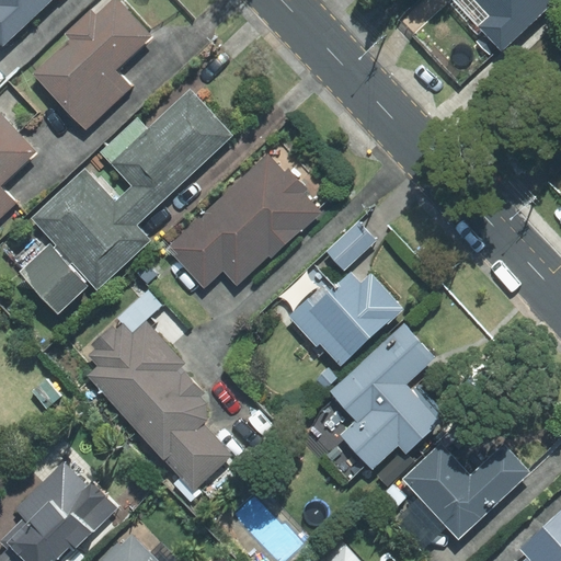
[(0,0),(0,42),(2,45),(50,0),(0,0)]
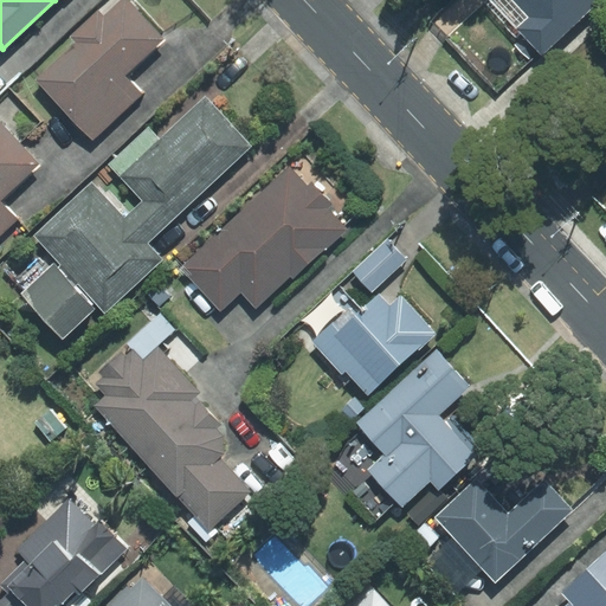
[(97,11),(71,36),(77,43),(37,79),(92,139),(140,95),(122,76),(162,38),(126,0),(120,0),(102,17),(97,11)]
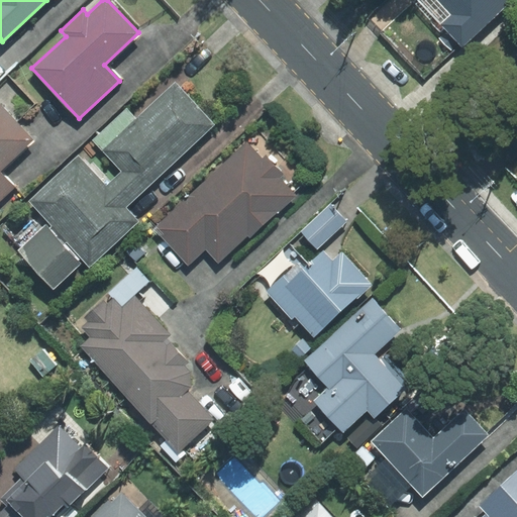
[(462,44),(509,0),(415,0),(414,2),(440,29),(444,25),(462,44)]
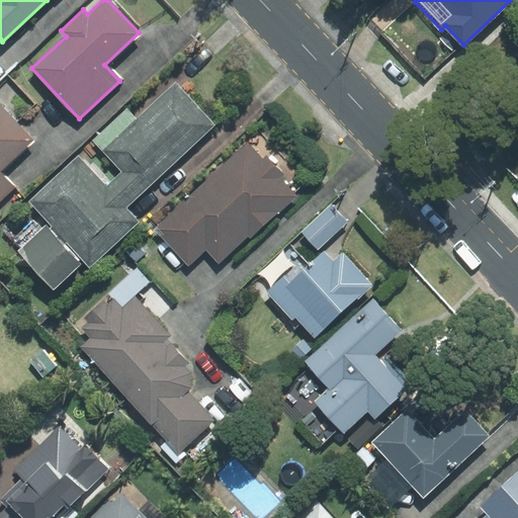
[(122,172),(107,186),(126,208),(214,125),(175,84),(138,119),(103,152),(122,172)]
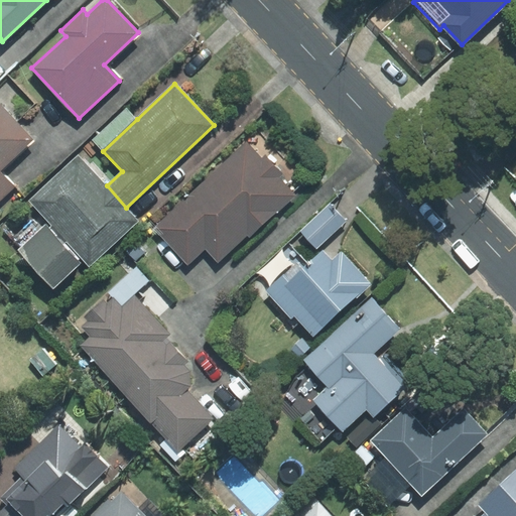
[(0,200),(13,187),(0,172),(0,169),(32,139),(0,104),(0,200)]
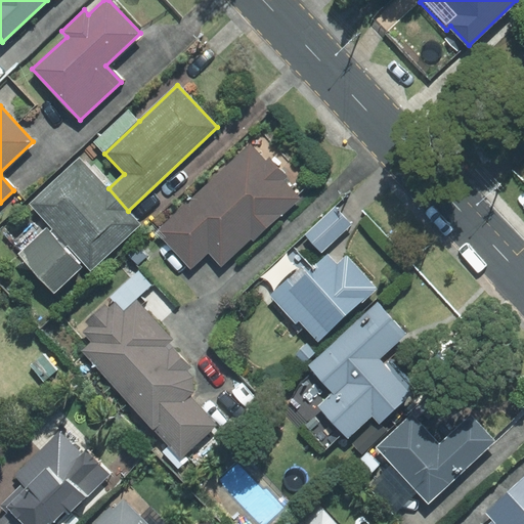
[(104,154),(139,121),(128,110),(94,142),(104,154)]
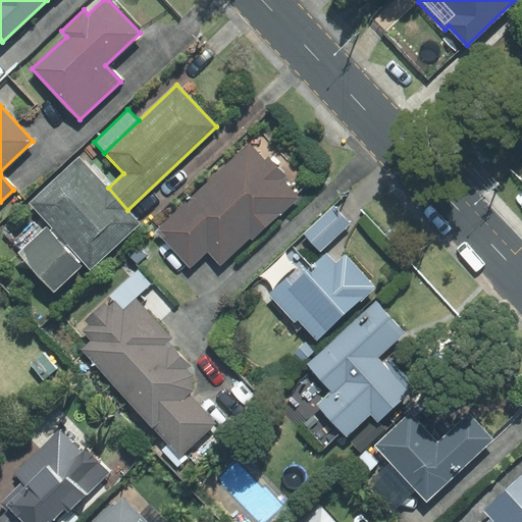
[(220,268),(297,198),(280,180),(284,175),(269,158),(265,161),(249,144),(155,231),(190,269),(207,253),(220,268)]
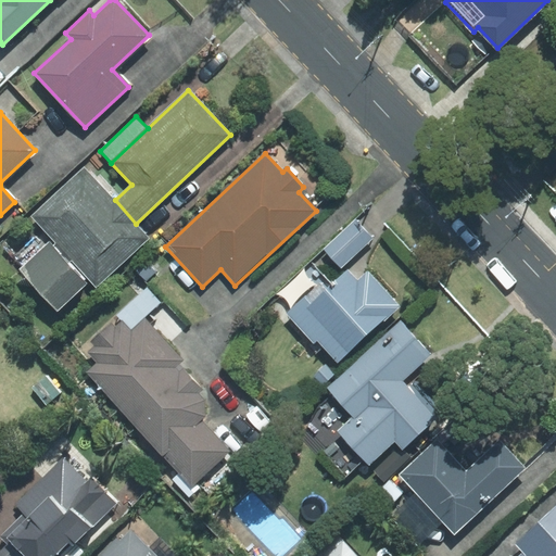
[(149,237),(136,224),(115,200),(84,166),(29,216),(51,240),(19,269),(58,312),(91,280),(97,286),(149,237)]
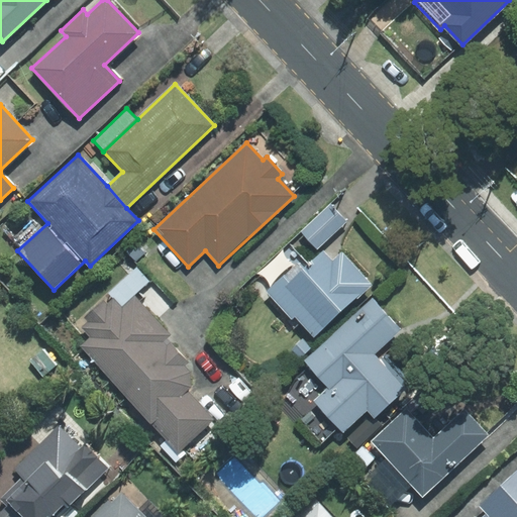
[(347,222),(331,205),(302,232),(318,249),(347,222)]
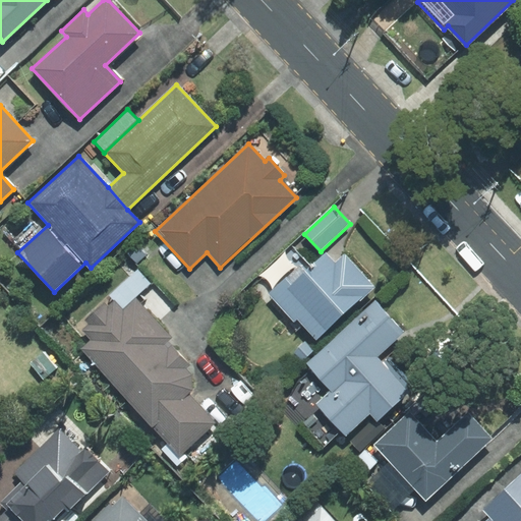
[(285,279),(269,293),(294,322),(297,319),(316,340),(373,287),(345,255),(336,265),(326,253),(291,285),(285,279)]
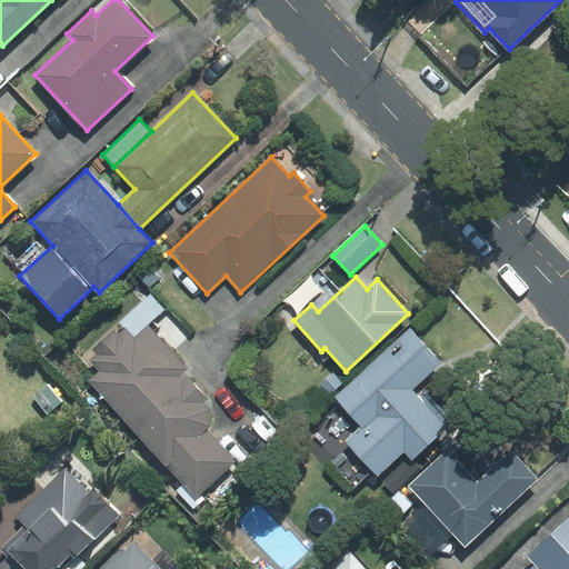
[(235,461),(206,429),(209,426),(209,409),(202,402),(208,398),(183,372),(188,368),(149,327),(135,339),(123,327),(117,333),(112,329),(91,349),(96,352),(87,360),(98,371),(87,381),(195,498),(235,461)]
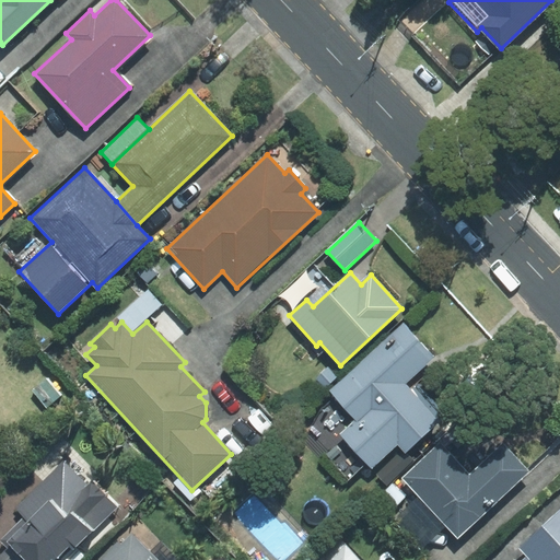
[(366,459),(372,465),(398,441),(406,450),(439,419),(406,384),(434,358),(403,324),(330,392),(335,397),(321,410),(312,429),(303,436),(321,455),(326,451),(349,476),(366,459)]
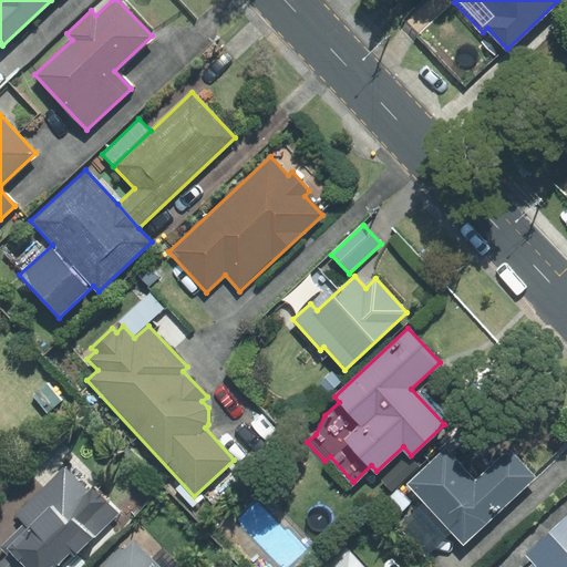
[(464,544),(536,477),(511,450),(488,471),(457,437),(408,484),(425,503),(453,532),(464,544)]
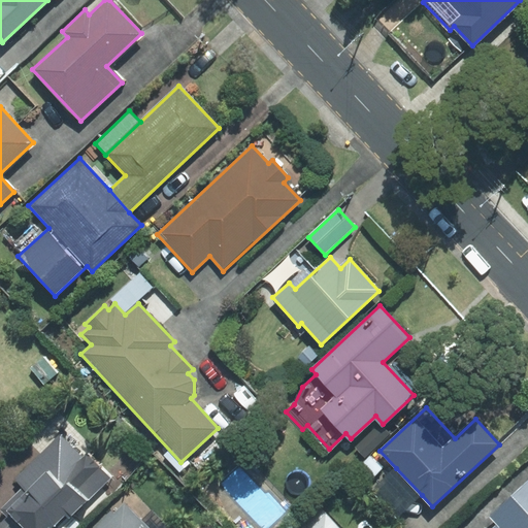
[(19,527),(51,527),(64,516),(68,519),(109,479),(86,454),(83,457),(60,435),(15,480),(23,487),(0,509),(8,517),(19,527)]
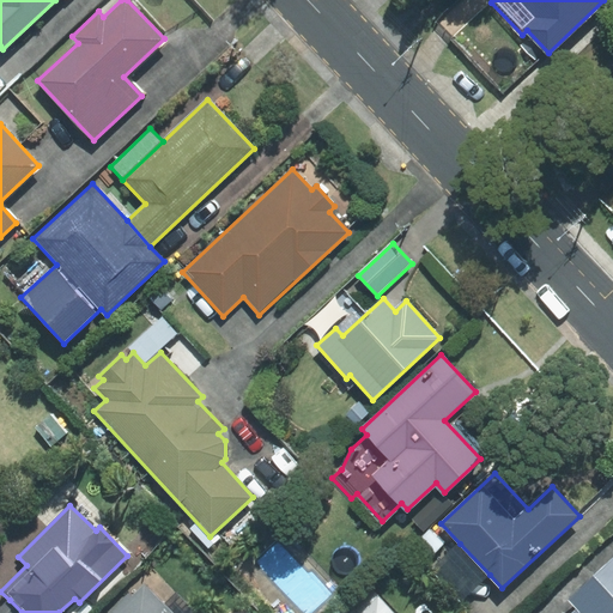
[(431,570),(460,602),(490,575),(460,544),(431,570)]
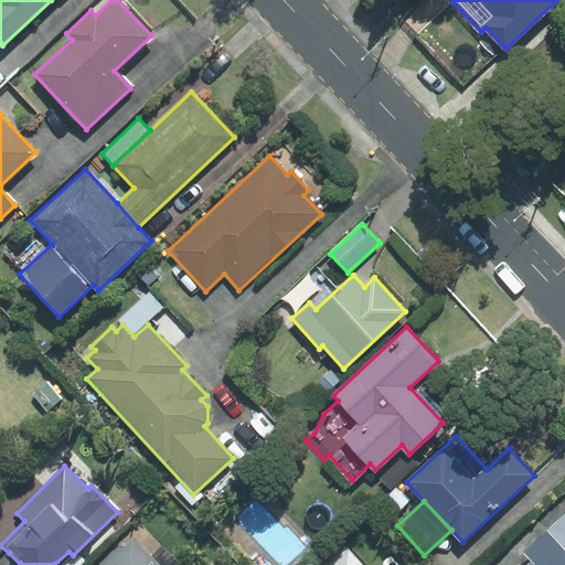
[(535,557),(526,564),(564,564),(564,514),(529,550),(535,557)]
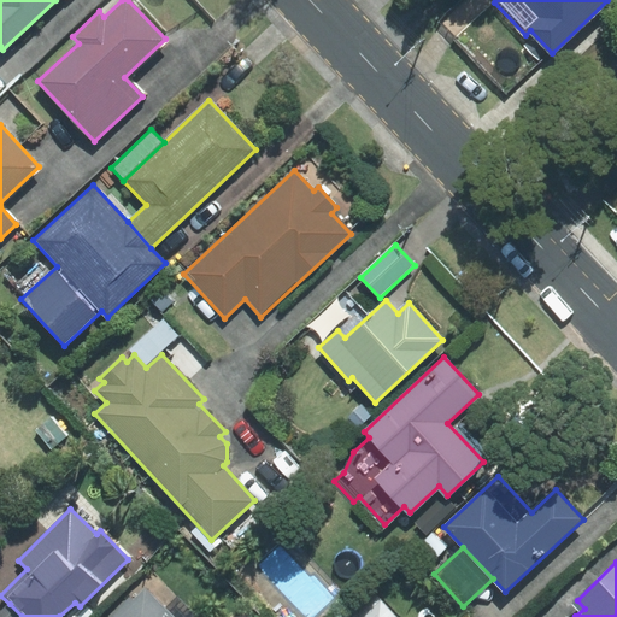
[(194,616),(175,597),(165,606),(145,587),(134,599),(130,595),(109,616),(194,616)]
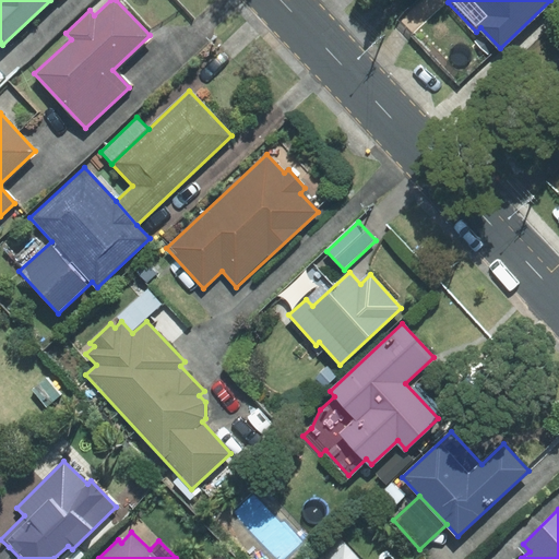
[(360,558),(341,537),(317,558),(360,558)]
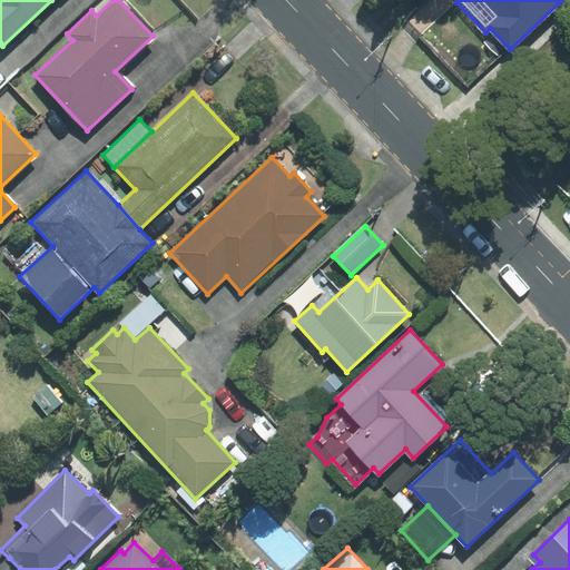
[(20,569),(9,558),(0,567),(0,569),(20,569)]
